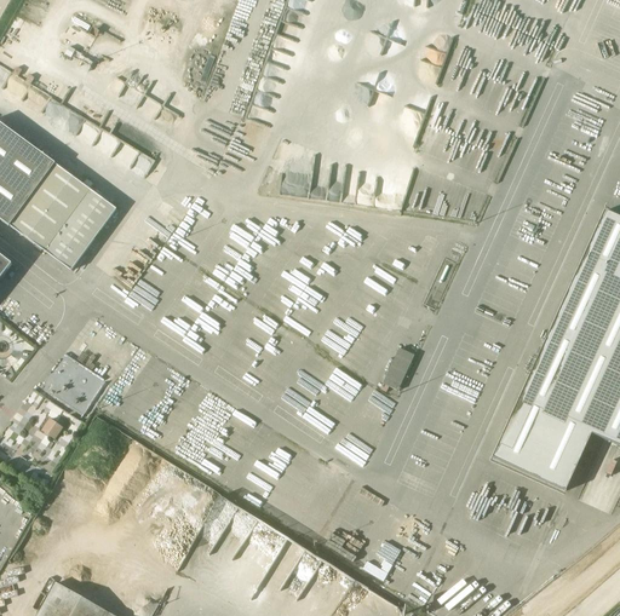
[(42,247),(46,249),(72,269),(118,207),(56,161),(0,120),(0,216),(10,224),(10,223),(35,241),(34,243),(41,249),(42,247)]
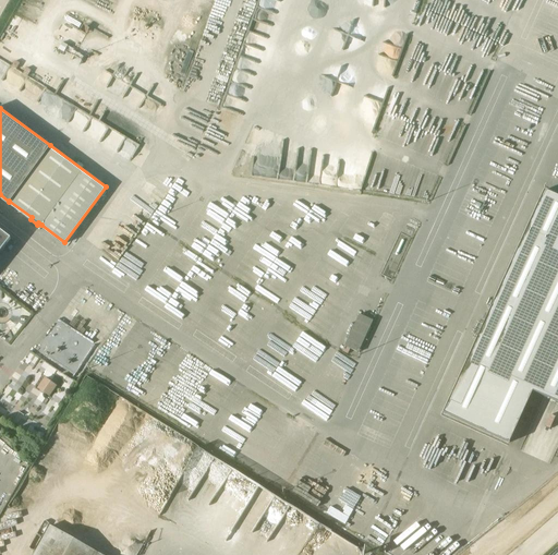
[(557,193),(544,188),(443,410),(509,441),(532,388),(557,399),(557,193)]
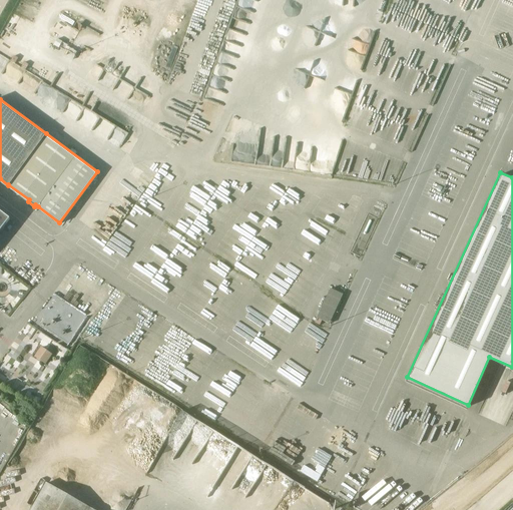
[(0,229),(10,216),(0,208),(0,229)]
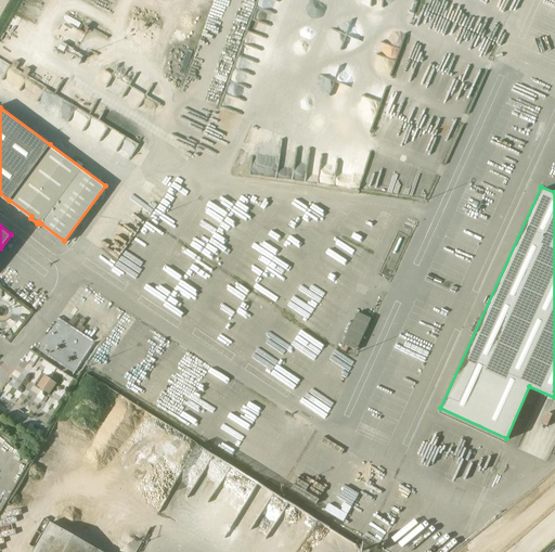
[(74,367),(77,369),(97,341),(71,322),(64,332),(79,343),(67,360),(75,364),(74,367)]
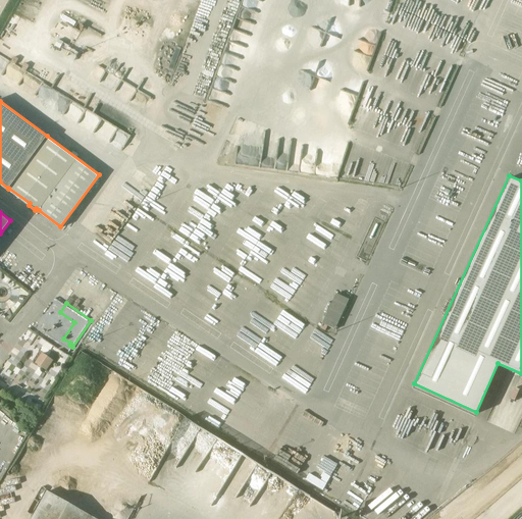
[(53,358),(42,350),(35,361),(46,368),(53,358)]
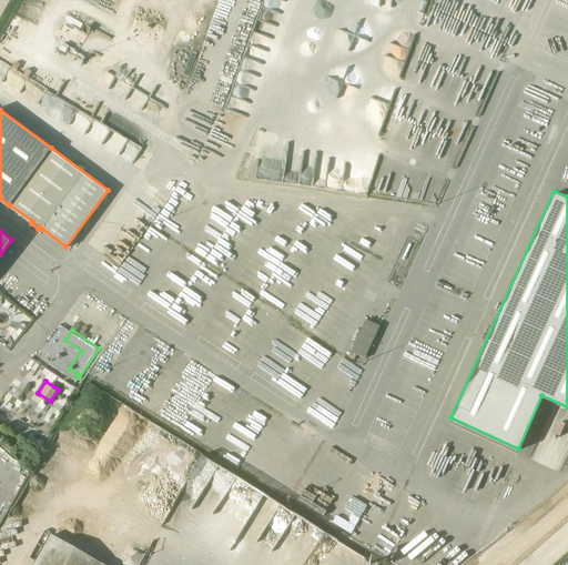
[(32,564),(109,564),(52,532),(32,564)]
